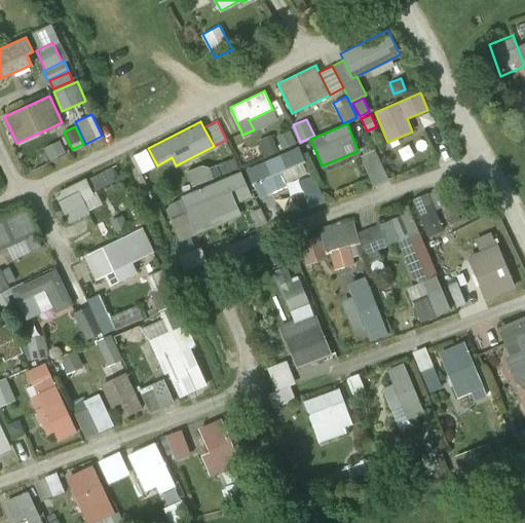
[(290,129),(277,135),(283,148),(295,143),(290,129)]
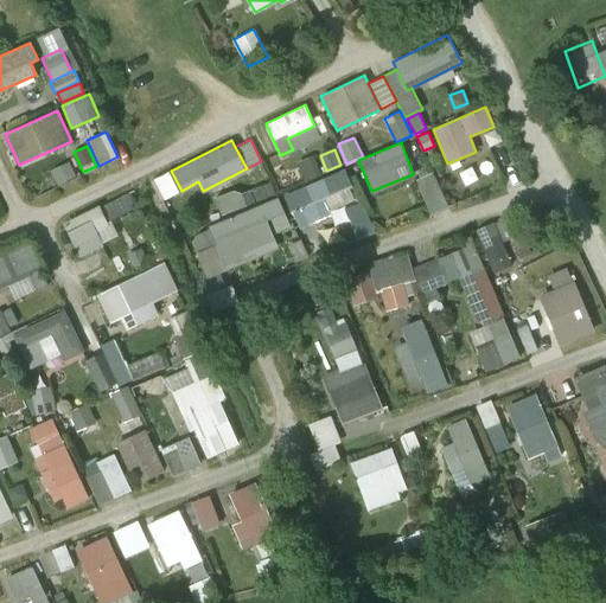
[(321,175),(313,155),(297,161),(305,181),(321,175)]
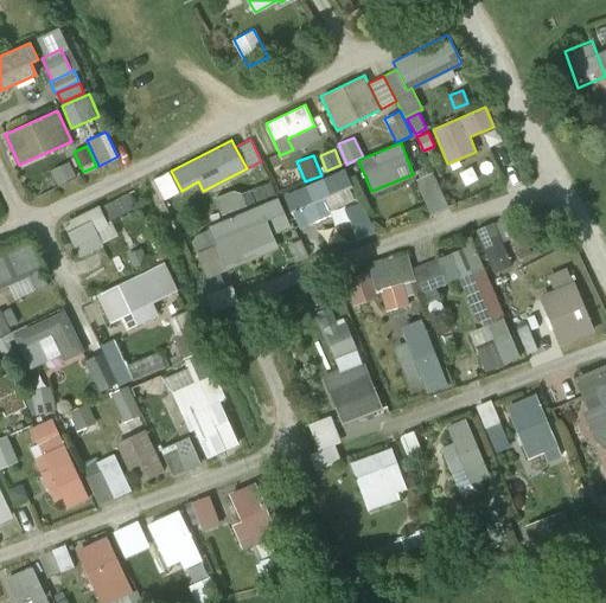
[(352,185),(344,168),(284,194),(291,211),(292,211),(299,226),(330,213),(323,198),(352,185)]
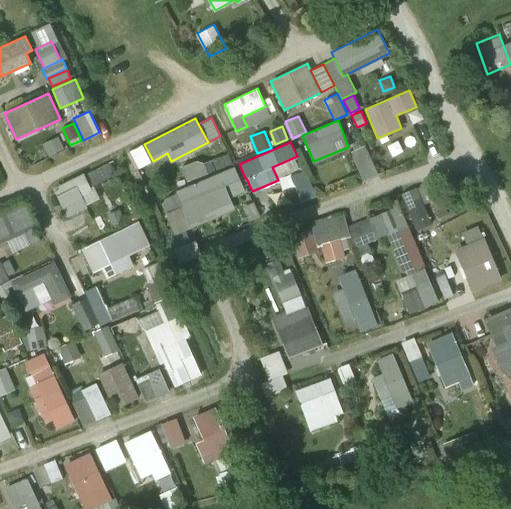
[(365,146),(351,152),(362,179),(376,173),(365,146)]
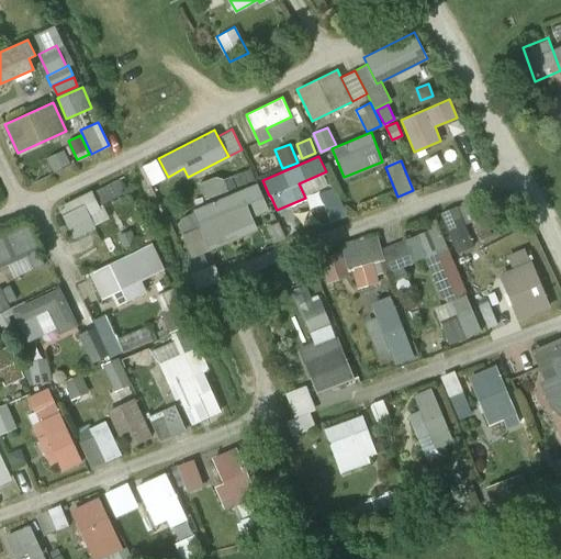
[(231,193),(257,182),(250,167),(224,177),(231,193)]
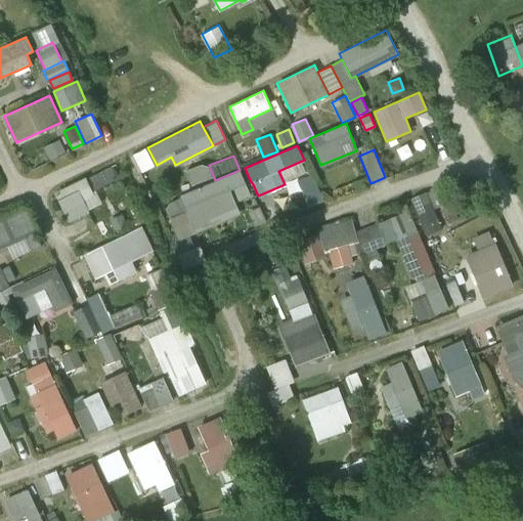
[(215,180),(209,165),(207,166),(201,164),(185,170),(192,189),(215,180)]
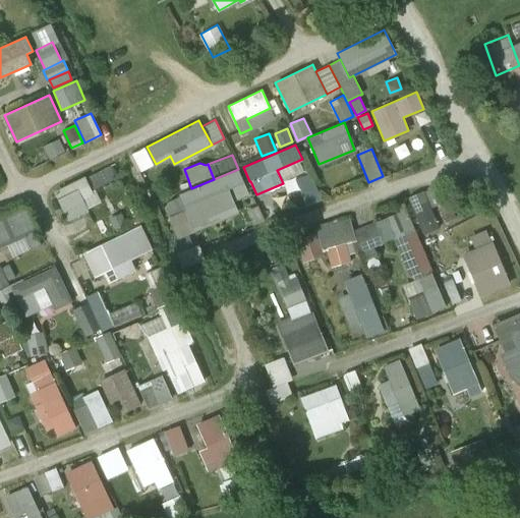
[(84,176),(54,191),(68,220),(89,210),(82,198),(94,193),(91,189),(119,175),(113,164),(85,177),(84,176)]
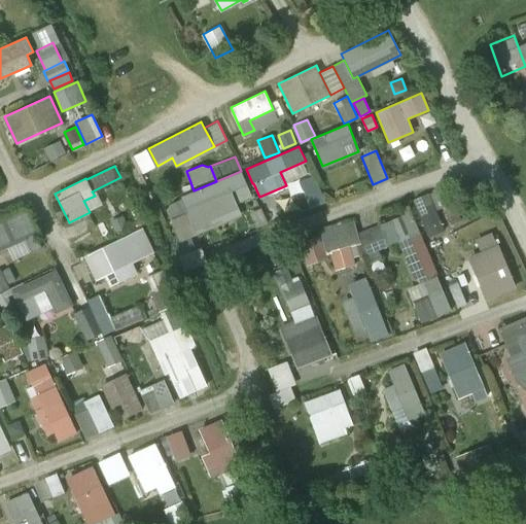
[(246,184),(241,171),(216,181),(194,190),(180,197),(181,198),(187,211),(196,233),(241,214),(231,190),(235,189),(246,184)]
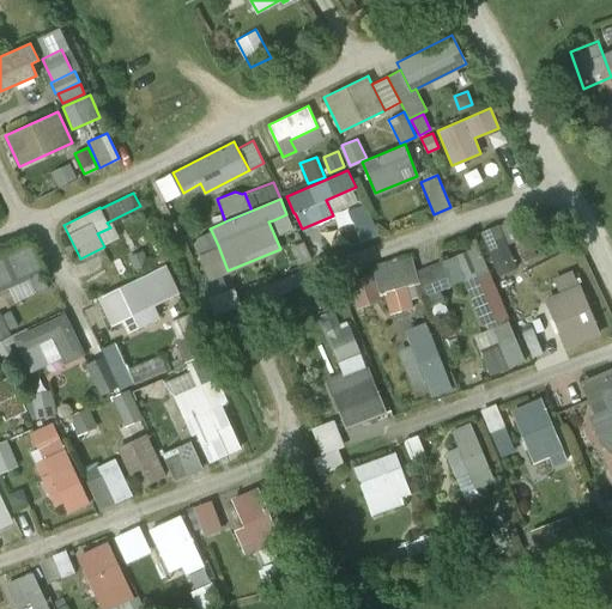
[(292,227),(286,214),(273,220),(278,232),(292,227)]
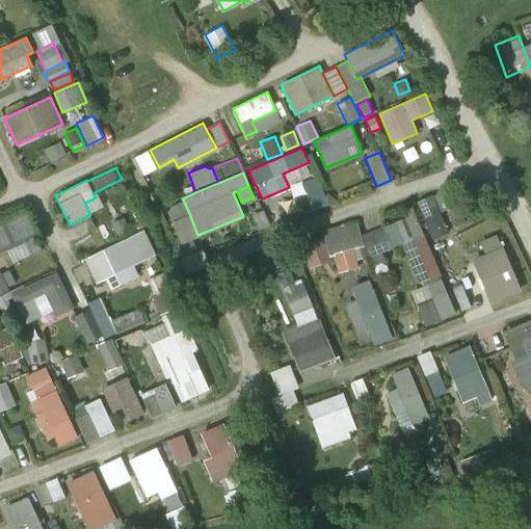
[(433,194),(441,211),(453,205),(447,188),(433,194)]
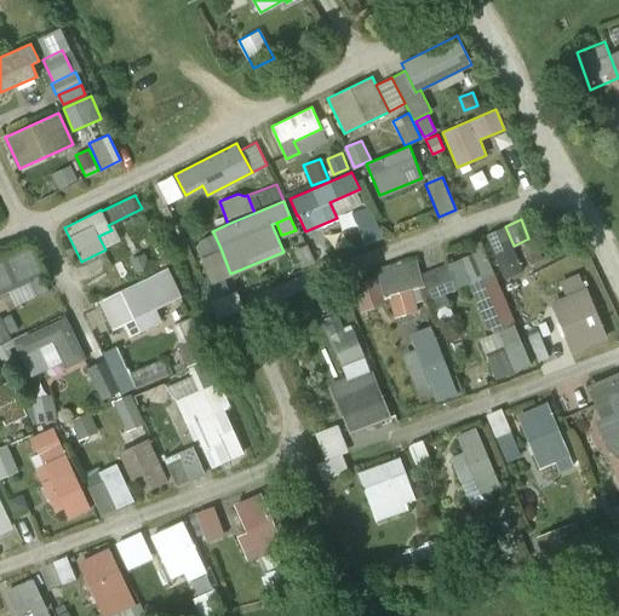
[(505,226),(486,234),(504,276),(522,269),(514,246),(505,226)]
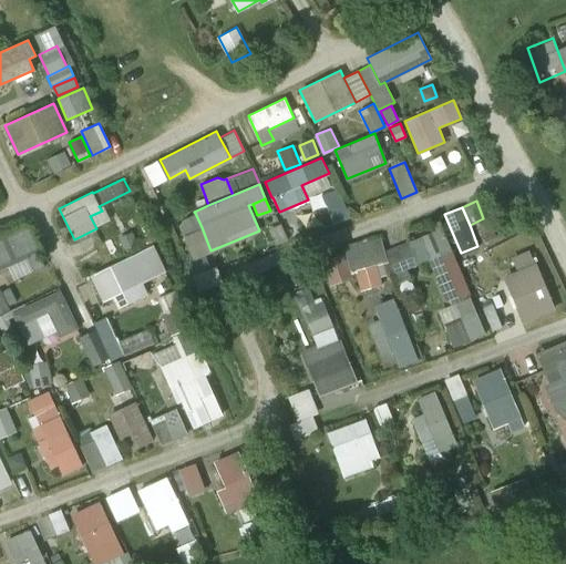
[(184,235),(202,227),(195,213),(177,221),(184,235)]
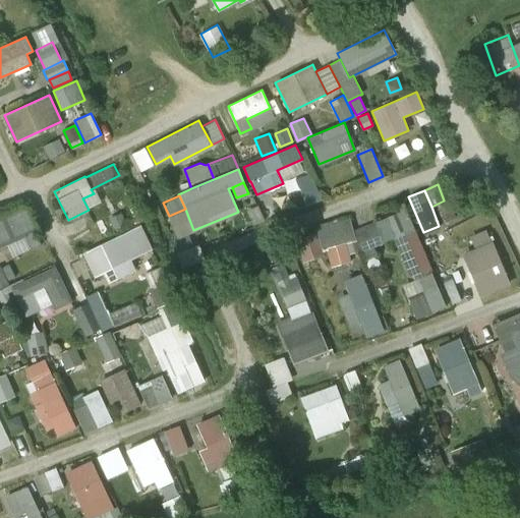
[(37,230),(25,206),(0,217),(0,246),(7,243),(13,257),(42,245),(36,230),(37,230)]
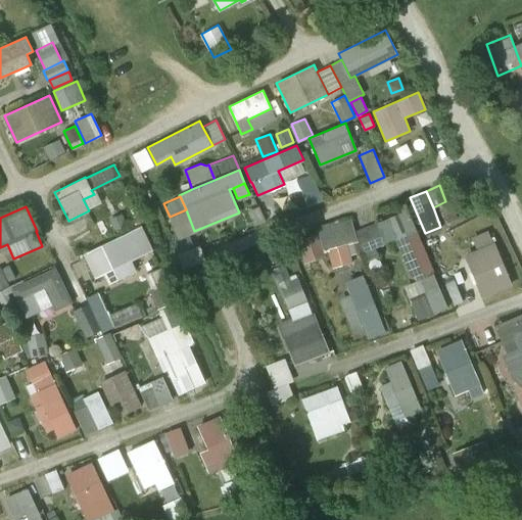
[(264,220),(258,206),(249,209),(254,223),(264,220)]
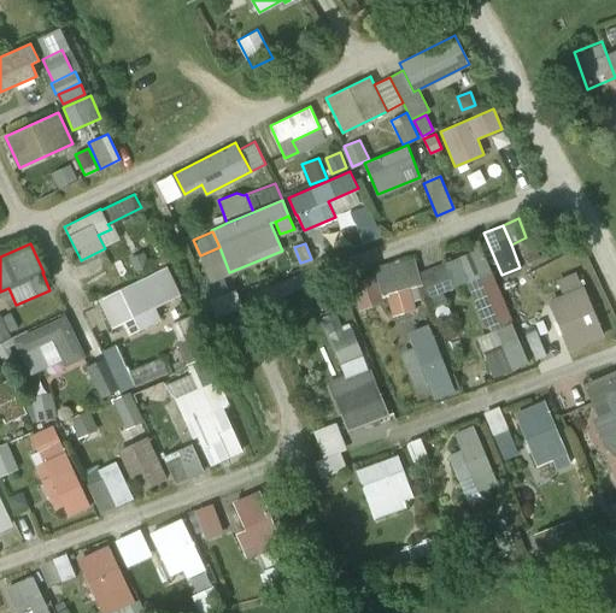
[(210,281),(229,272),(220,247),(200,255),(210,281)]
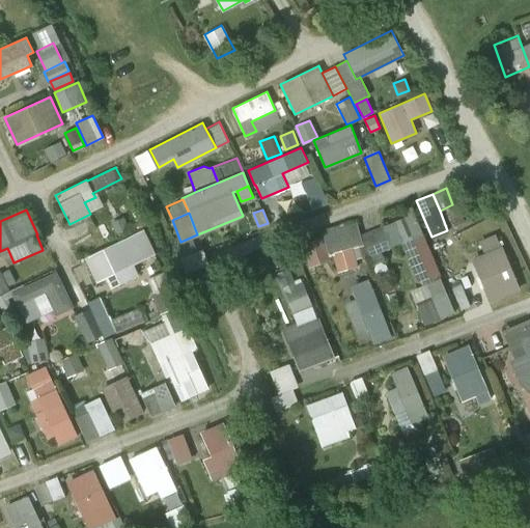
[(422,233),(413,213),(360,234),(368,255),(381,251),(400,243),(422,233)]
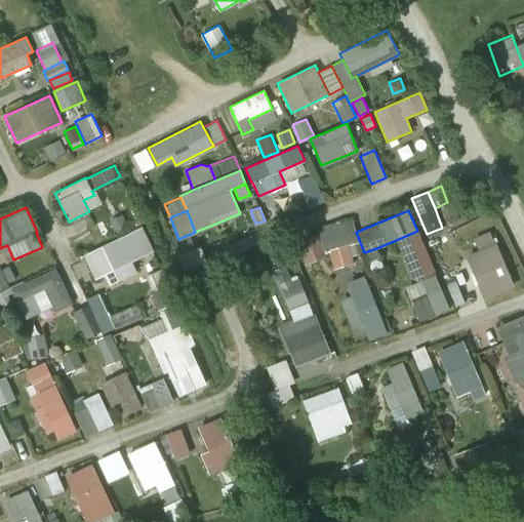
[(123,213),(110,218),(115,232),(128,226),(123,213)]
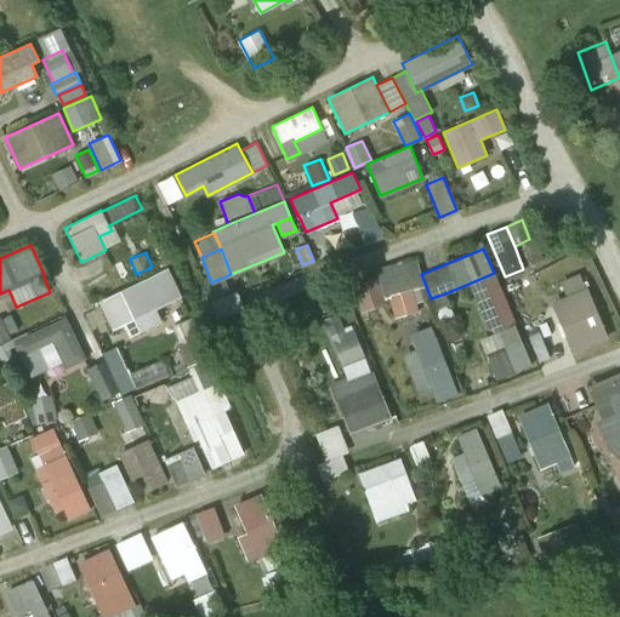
[(413,289),(424,285),(416,258),(376,268),(382,296),(390,293),(413,289)]
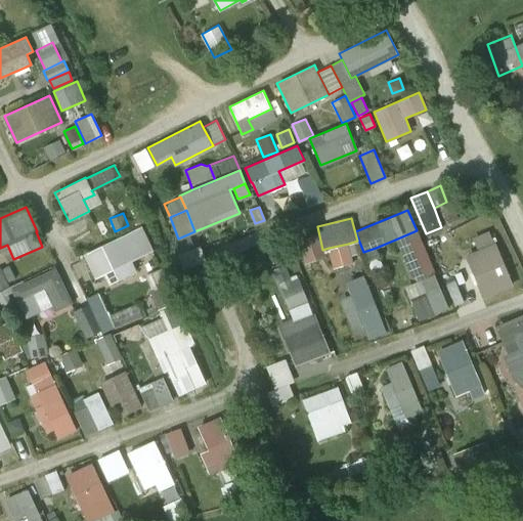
[(135,270),(131,261),(154,250),(141,226),(83,255),(94,278),(103,273),(109,284),(135,270)]
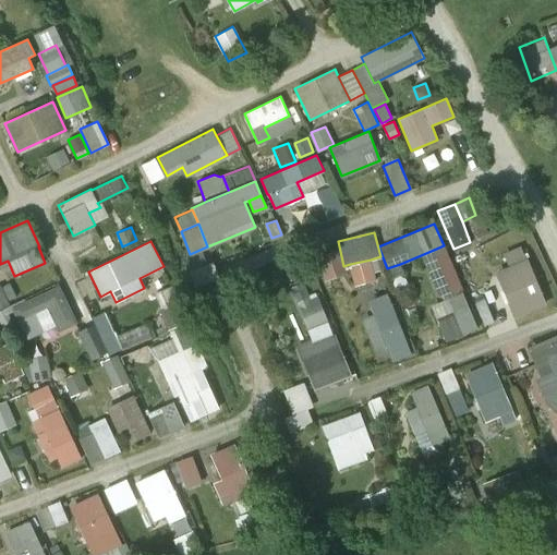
[(444,245),(421,255),(438,297),(460,288),(444,245)]
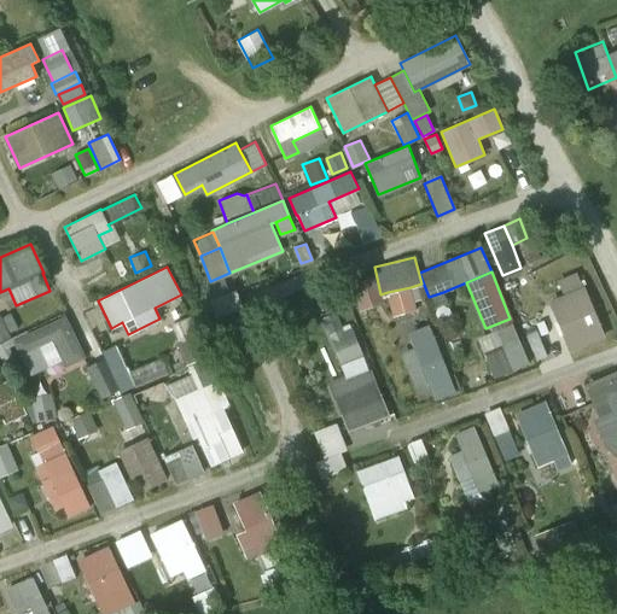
[(565,294),(582,287),(576,272),(558,279),(565,294)]
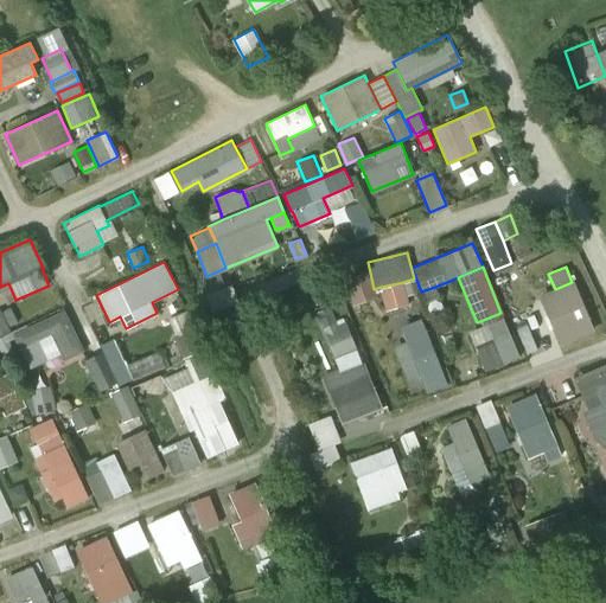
[(206,290),(224,284),(219,273),(202,280),(206,290)]
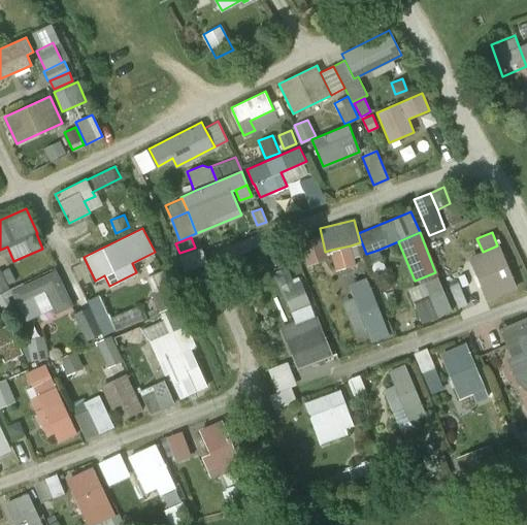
[(320,237),(301,242),(307,264),(327,258),(320,237)]
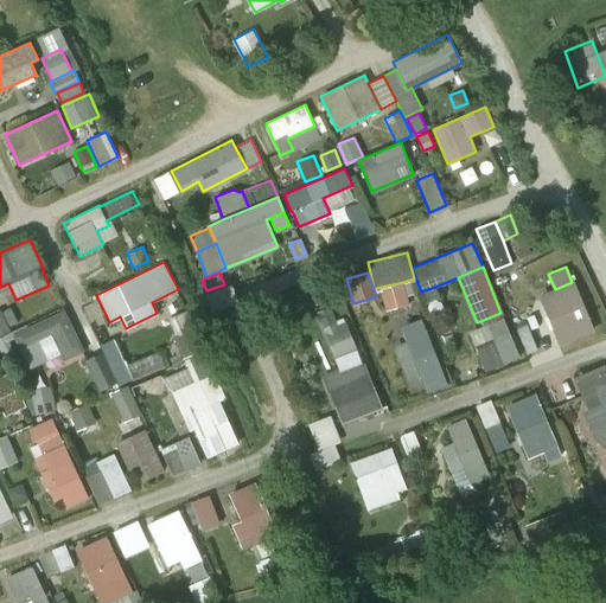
[(408,302),(403,282),(381,287),(386,308),(408,302)]
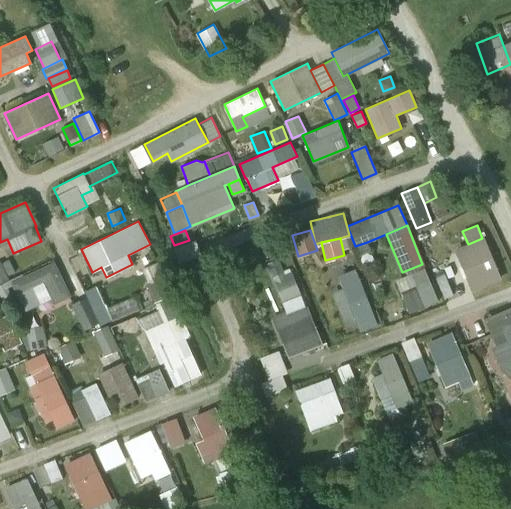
[(500,278),(484,238),(482,238),(468,244),(455,249),(471,290),(500,278)]
